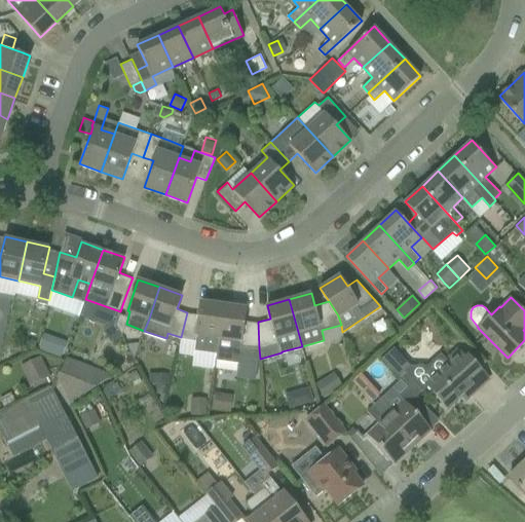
[(195,349),(217,351),(223,304),(200,301),(199,314),(187,312),(181,337),(196,340),(195,349)]
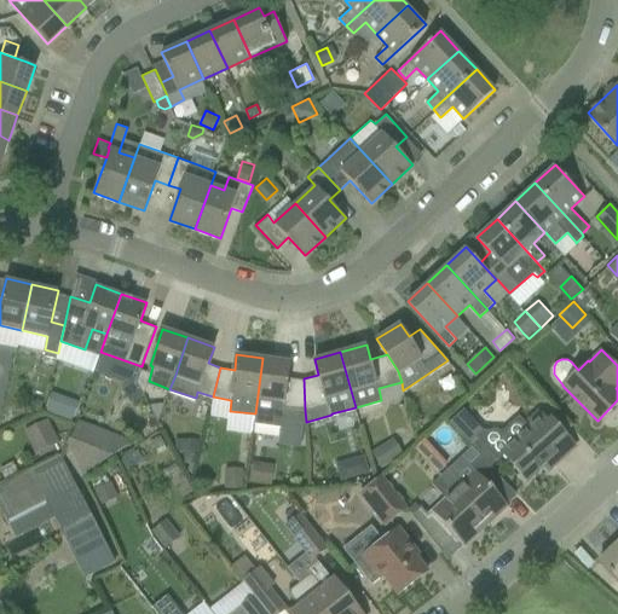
[(255,413),(254,422),(281,424),(281,417),(306,422),(305,410),(304,378),(288,377),(290,361),(263,358),(255,413)]
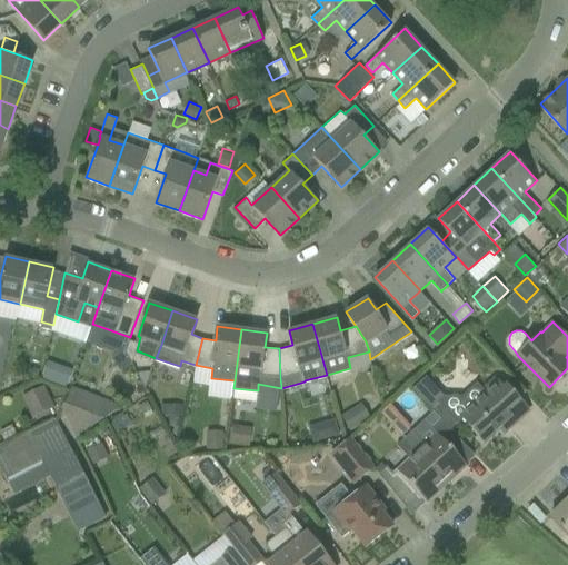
[(132,362),(137,350),(139,342),(129,338),(126,350),(132,362)]
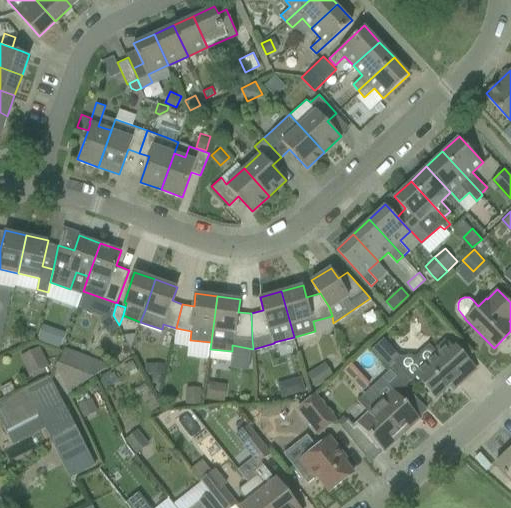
[(109,331),(119,325),(113,315),(112,314),(102,321),(109,331)]
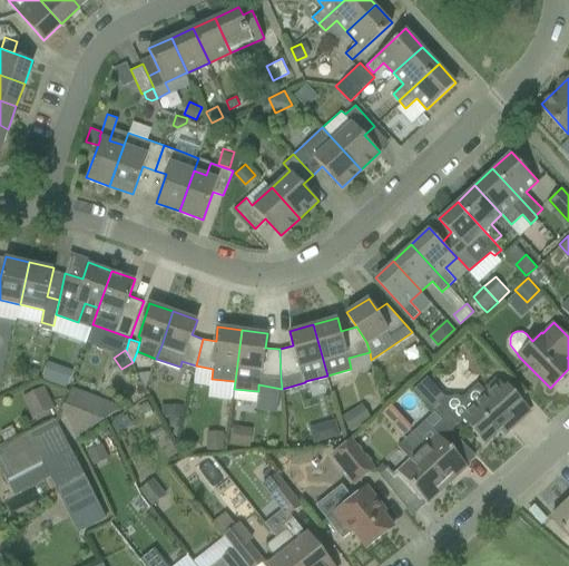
[(60,364),(56,379),(67,383),(68,383),(74,369),(60,364)]
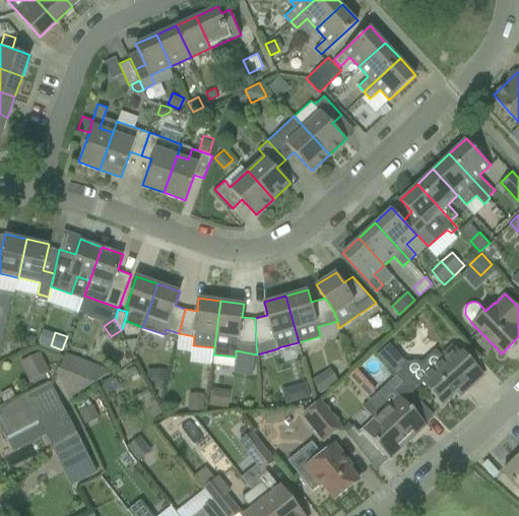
[(24,343),(34,344),(35,336),(25,335),(24,343)]
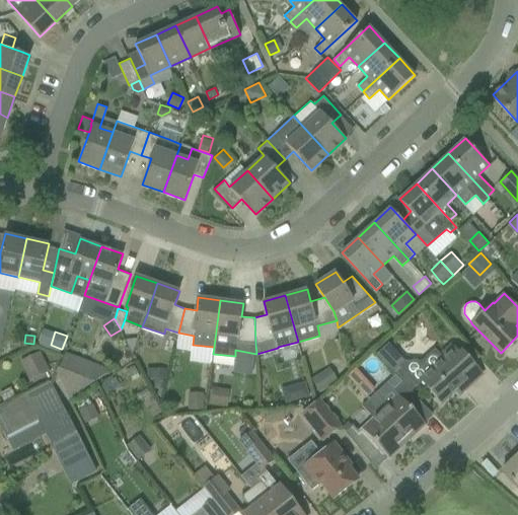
[(125,339),(132,351),(137,338),(125,339)]
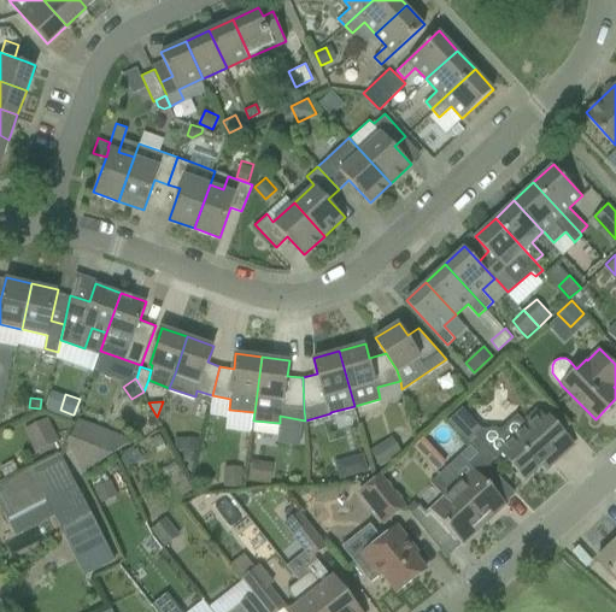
[(477,451),(488,463),(494,457),(496,458),(503,452),(526,476),(546,457),(551,463),(574,442),(549,415),(545,417),(537,409),(523,421),(508,434),(502,428),(481,428),(474,435),(475,436),(469,441),(477,451)]
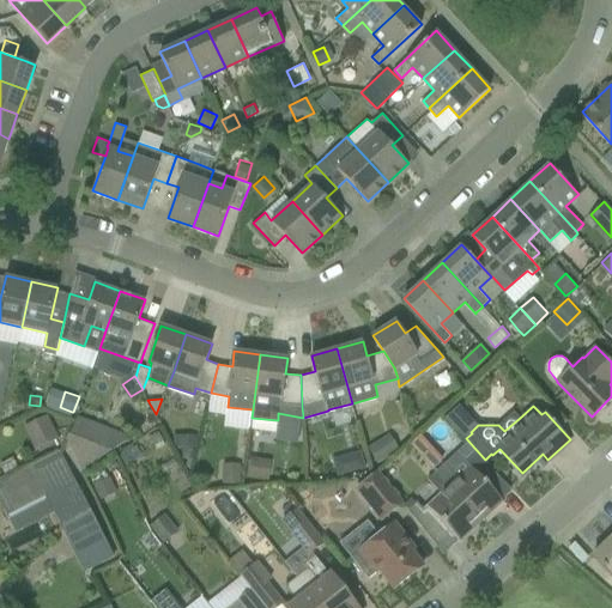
[(48,412),(24,424),(36,447),(60,436),(48,412)]
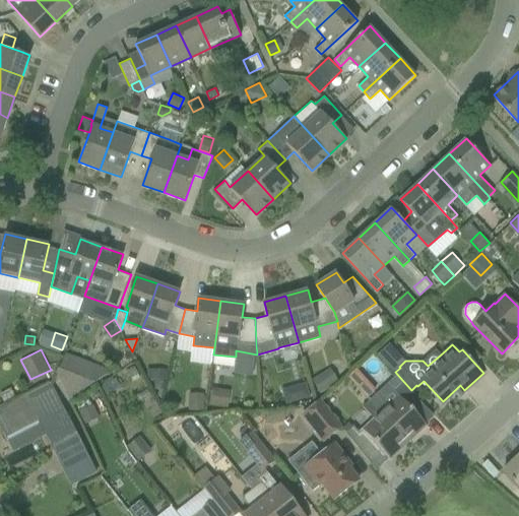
[(98,393),(106,364),(67,351),(58,382),(98,393)]
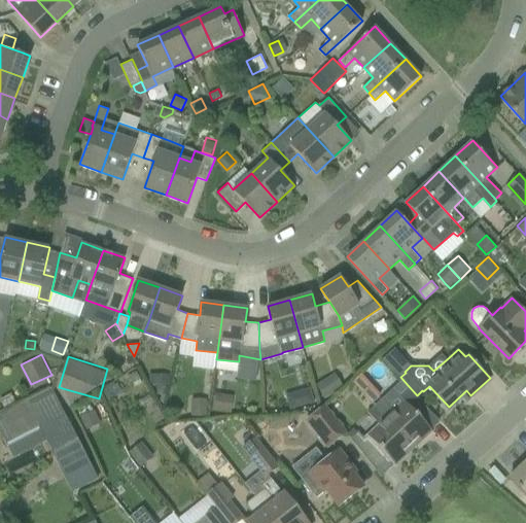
[(382,393),(361,372),(352,381),(373,403),(382,393)]
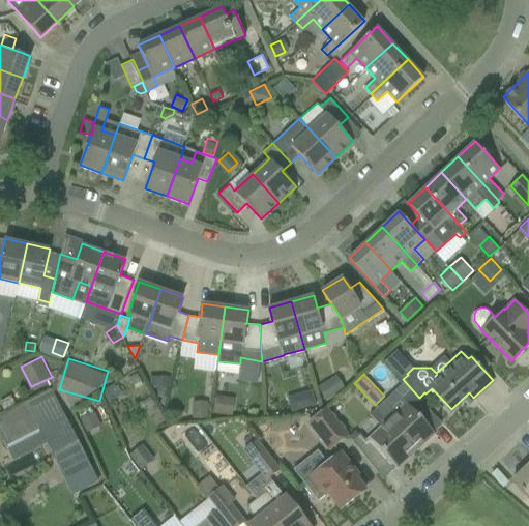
[(336,393),(328,380),(319,385),(327,400),(336,393)]
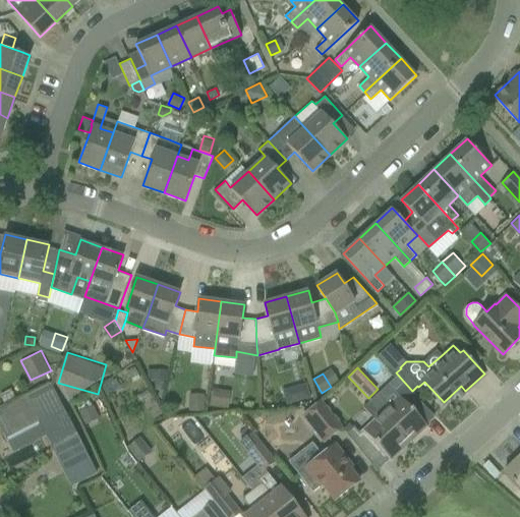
[(164,389),(164,377),(155,377),(155,389),(164,389)]
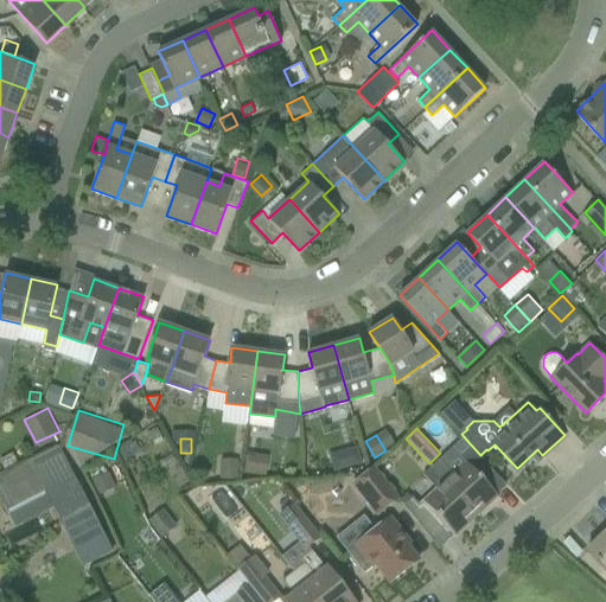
[(119,449),(125,459),(140,449),(135,440),(119,449)]
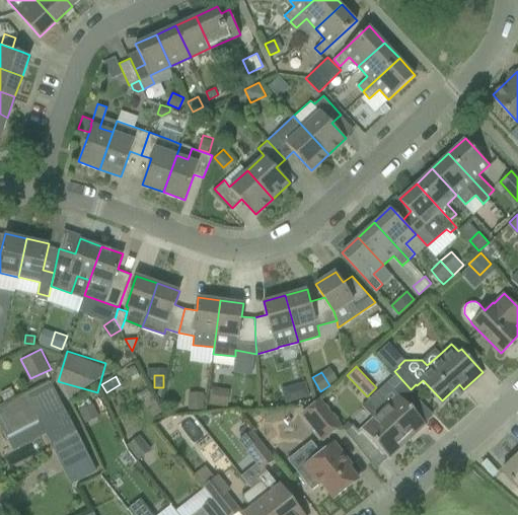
[(393,387),(400,393),(381,412),(408,440),(409,439),(408,438),(413,433),(414,434),(426,424),(427,424),(410,405),(418,396),(411,389),(401,379),(393,387)]
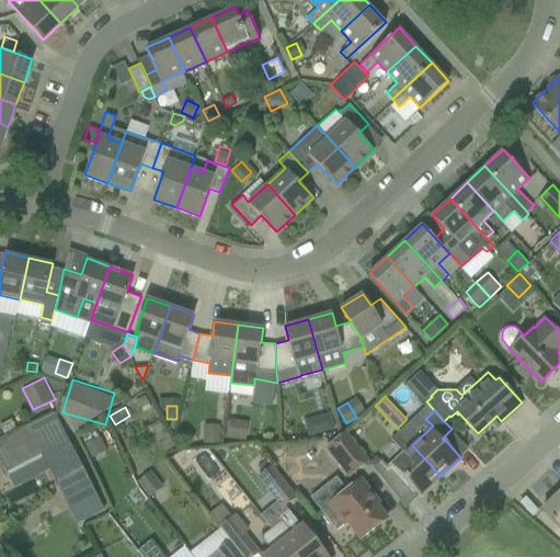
[(0,440),(0,456),(9,473),(43,455),(69,507),(96,491),(56,412),(0,440)]
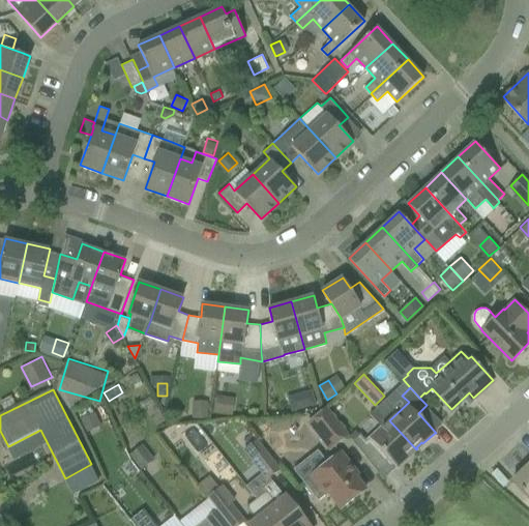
[(291,402),(316,400),(315,389),(290,391),(291,402)]
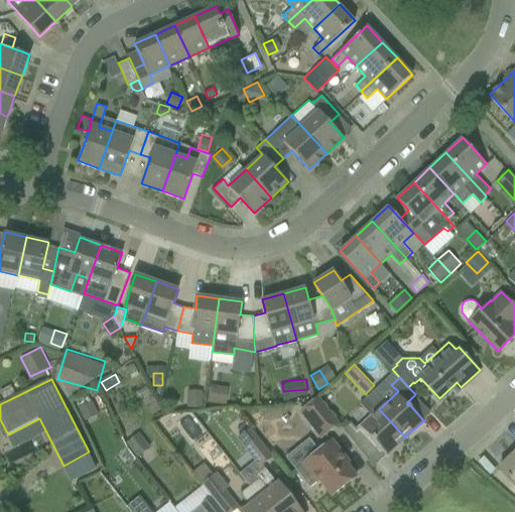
[(209,401),(225,404),(228,386),(212,384),(209,401)]
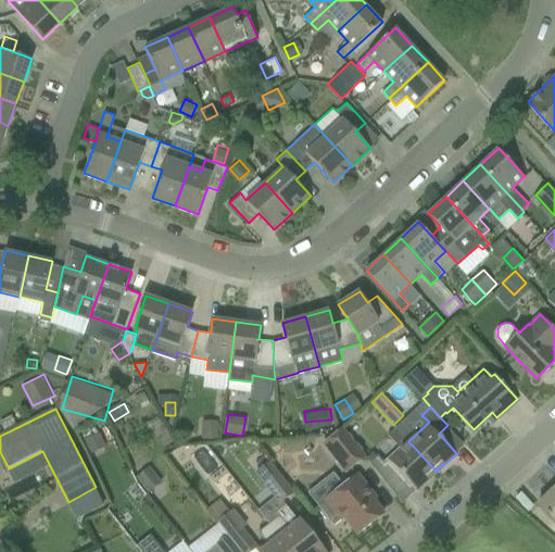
[(203,418),(203,436),(219,436),(219,418),(203,418)]
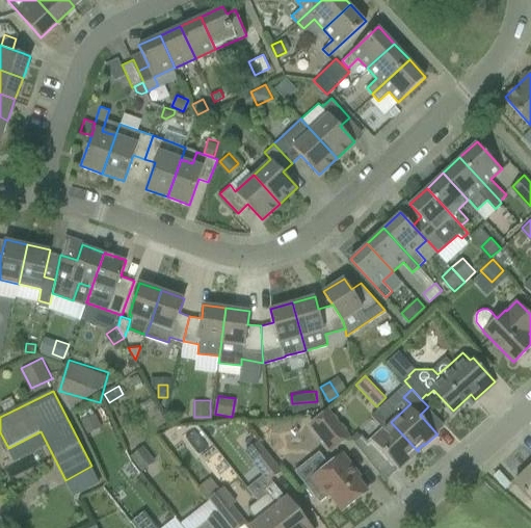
[(309,422),(330,449),(349,434),(327,407),(309,422)]
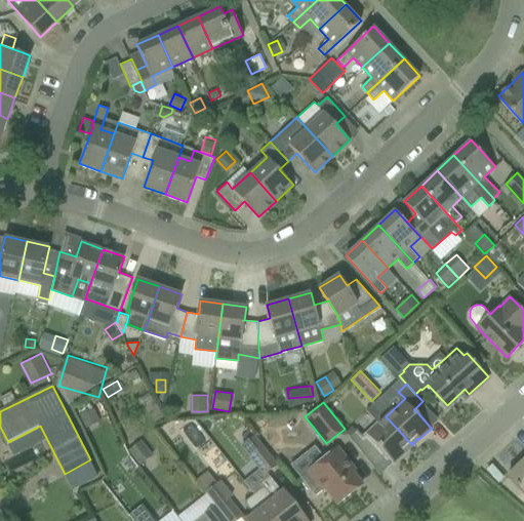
[(412,445),(386,416),(373,402),(366,409),(377,422),(366,432),(395,463),(396,462),(395,461),(406,450),(405,449),(411,444),(412,445)]
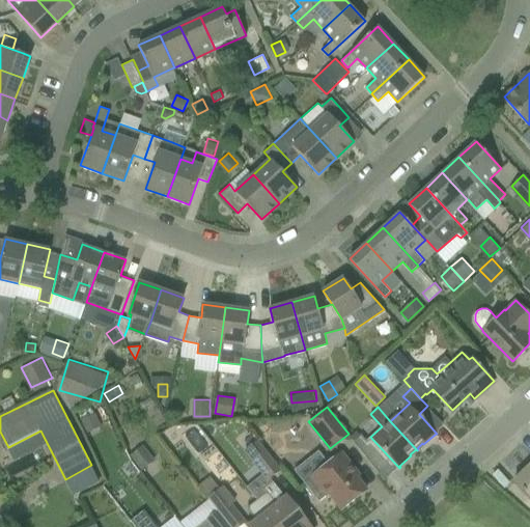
[(94,412),(93,412),(82,418),(81,418),(86,432),(101,425),(94,412)]
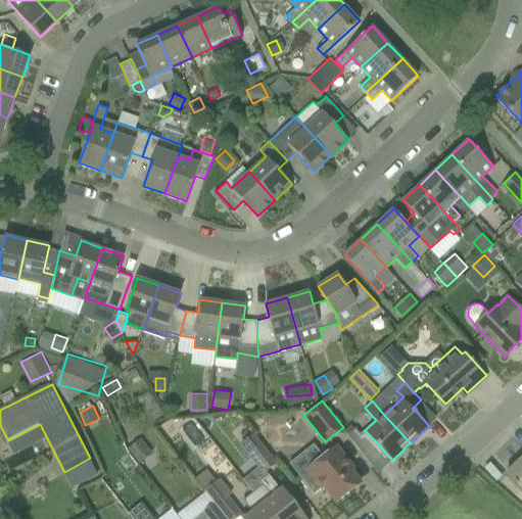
[(348,433),(366,455),(374,446),(362,432),(356,426),(348,433)]
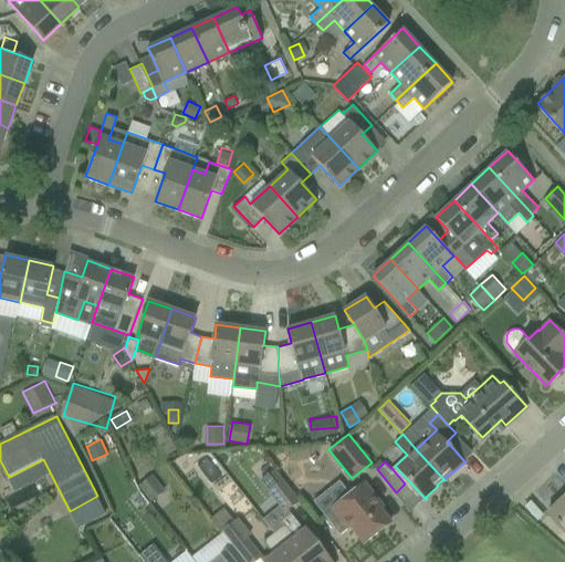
[(261,478),(286,510),(300,500),(274,468),(261,478)]
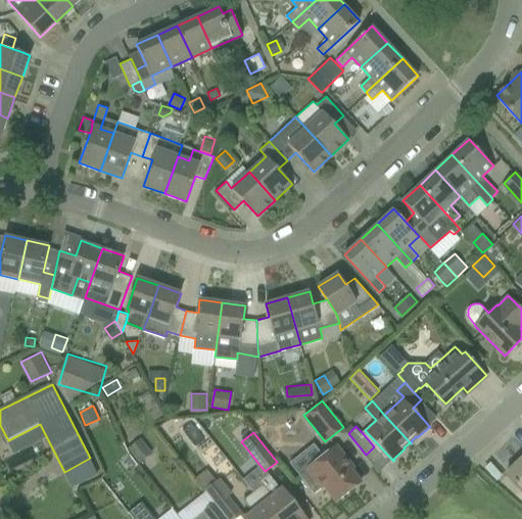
[(152,452),(141,437),(129,447),(140,462),(152,452)]
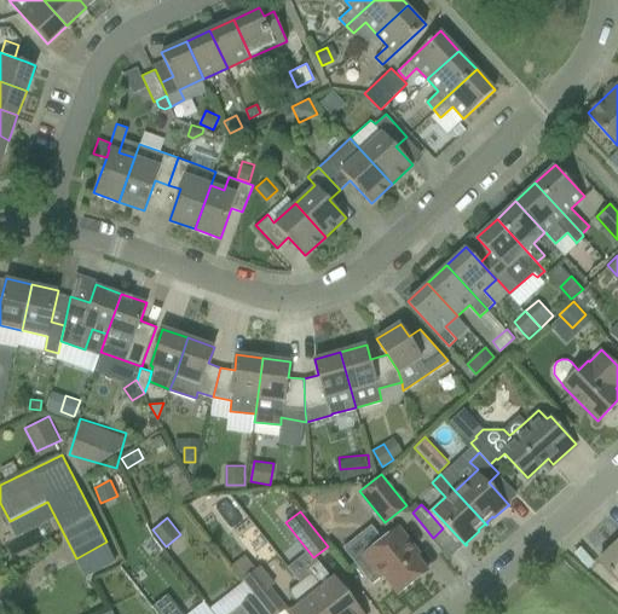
[(374,578),(381,575),(383,573),(399,592),(427,569),(408,545),(411,543),(398,526),(363,554),(364,555),(362,561),(362,569),(367,575),(374,578)]
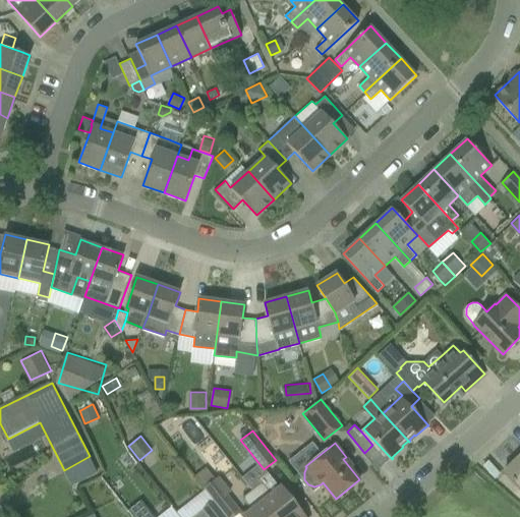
[(519,456),(504,471),(519,487),(519,456)]
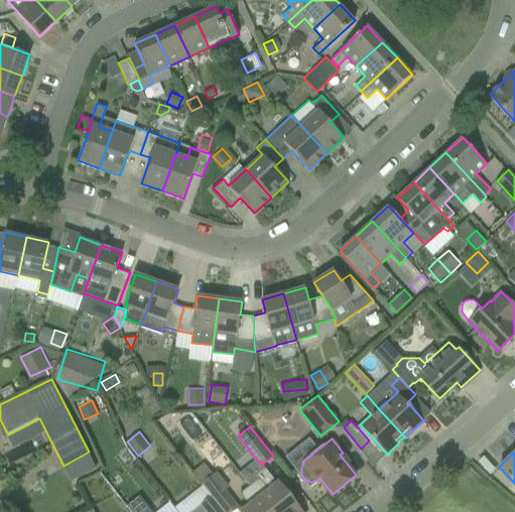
[(206,461),(195,468),(202,480),(214,473),(206,461)]
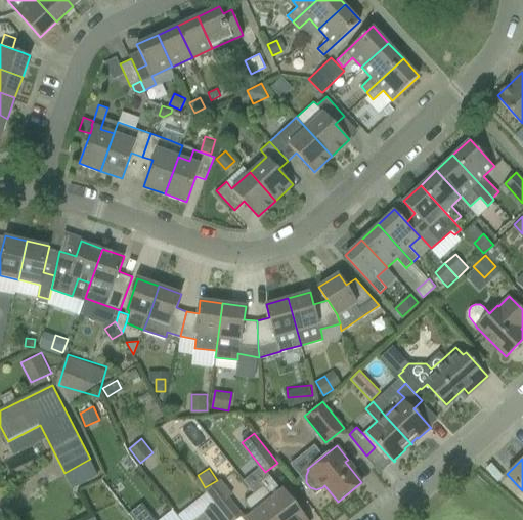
[(254,491),(275,519),(307,519),(282,489),(281,489),(270,475),(262,481),(264,484),(254,491)]
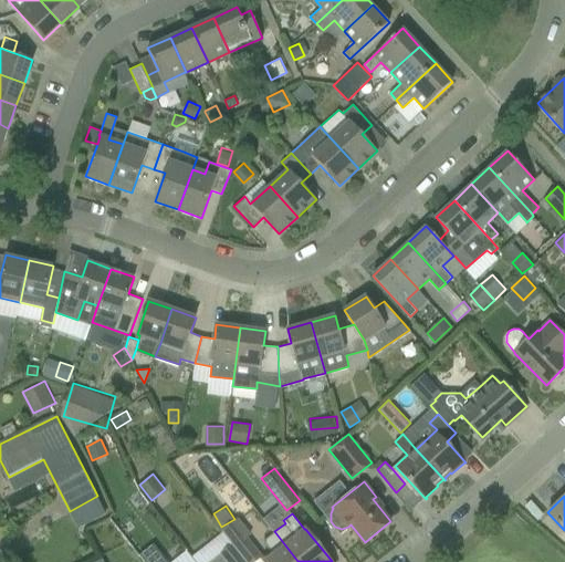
[(253,561),(260,557),(264,561),(297,561),(274,531),(263,540),(274,553),(267,560),(234,519),(222,529),(232,543),(247,561),(253,561)]
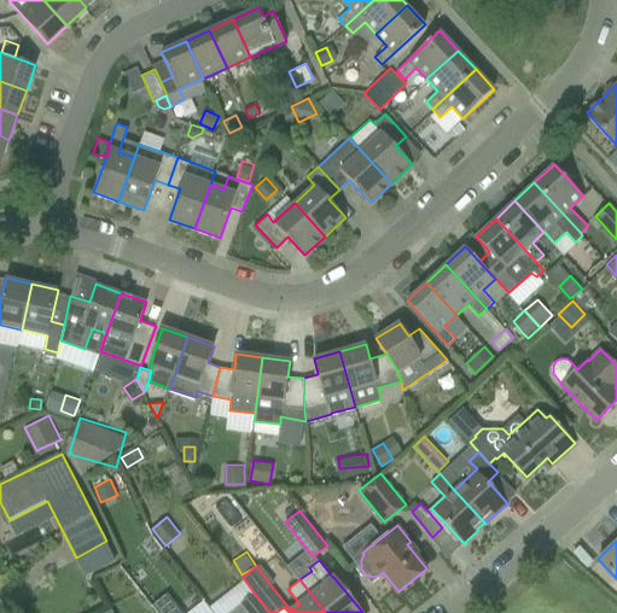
[(214,612),(269,612),(254,593),(226,612),(215,612),(214,612)]
